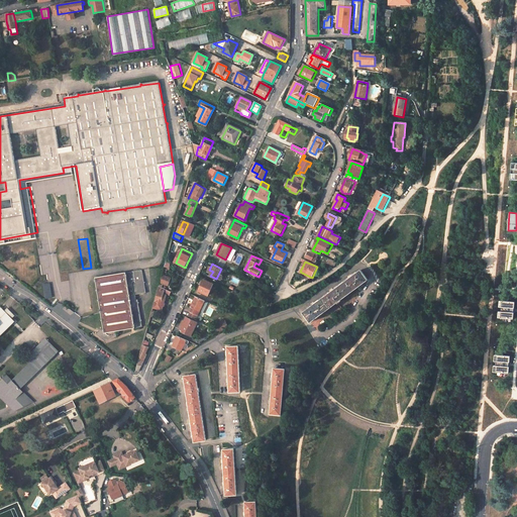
[(116,330),(142,326),(138,298),(136,299),(135,294),(145,292),(142,270),(96,277),(101,312),(104,328),(99,328),(97,331),(95,333),(104,340),(117,335),(116,330)]
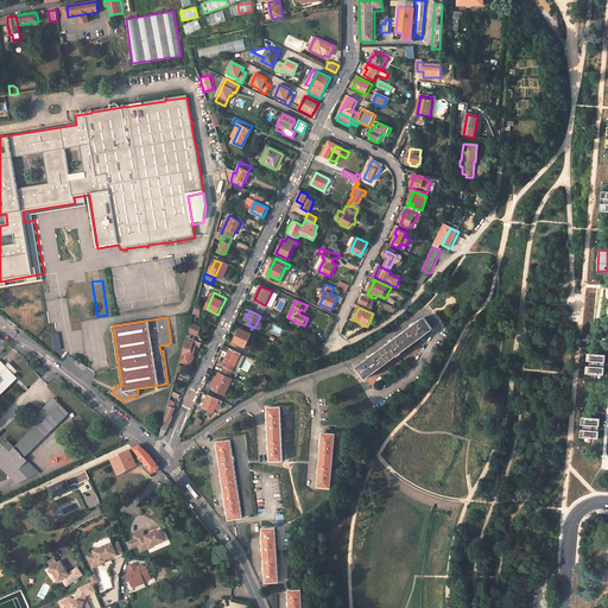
[(425,318),(358,367),(366,378),(434,329),(425,318)]
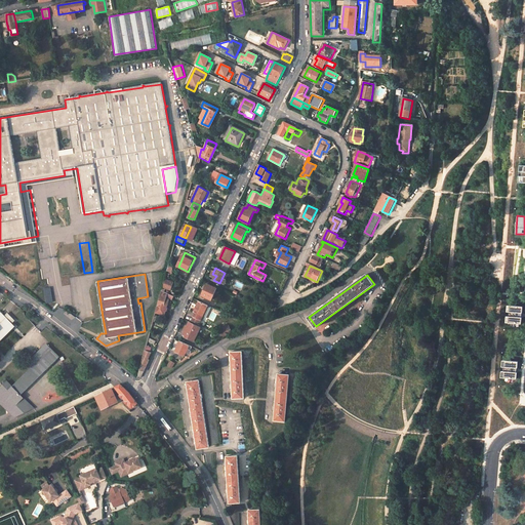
[(170,290),(173,282),(165,278),(163,287),(170,290)]
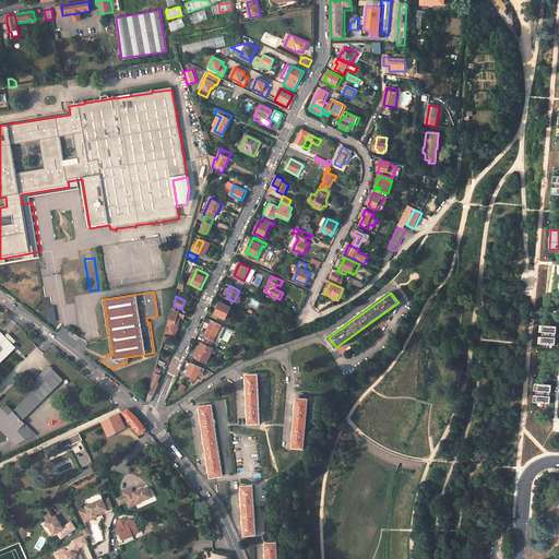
[(215,314),(227,321),(233,307),(221,301),(215,314)]
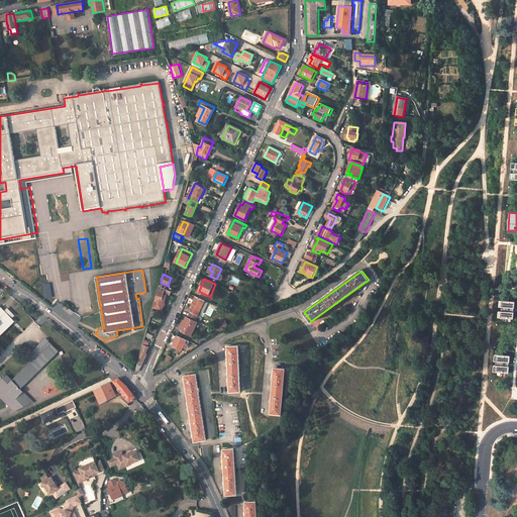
[(154,304),(164,307),(167,296),(165,295),(165,293),(173,296),(174,294),(160,287),(154,304)]
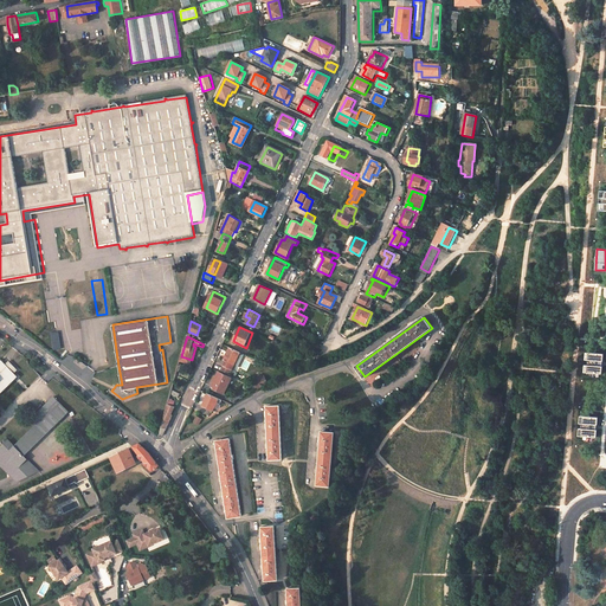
[(225,360),(227,361),(224,366),(232,369),(240,353),(230,347),(225,360)]
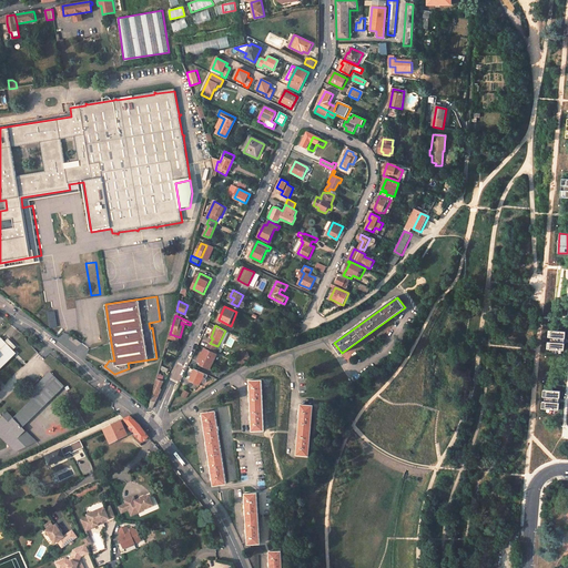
[(566,338),(566,332),(549,331),(549,337),(551,337),(551,343),(548,342),(548,348),(565,351),(565,344),(563,343),(564,338),(566,338)]
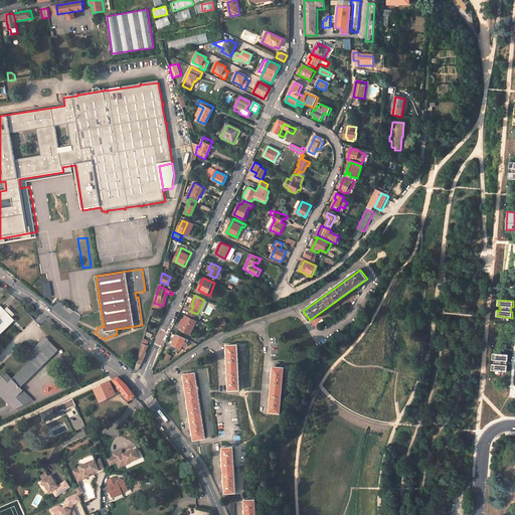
[(0,333),(15,318),(13,316),(7,311),(7,310),(0,317),(0,333)]
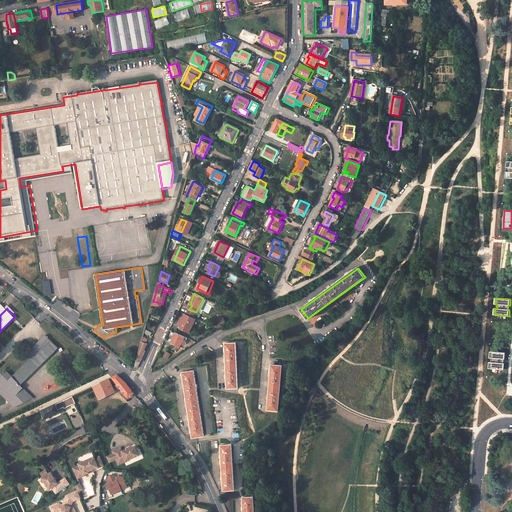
[(196,319),(185,314),(183,318),(182,317),(179,324),(180,324),(179,326),(185,329),(184,330),(190,333),(196,319)]
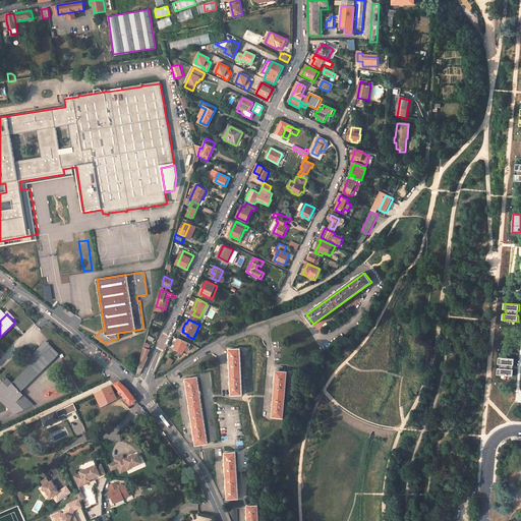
[(220,335),(230,329),(227,323),(217,328),(220,335)]
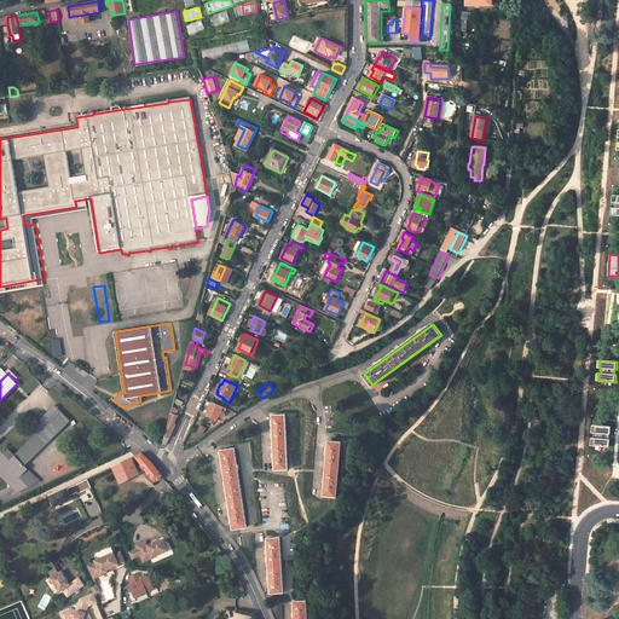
[(224,414),(221,412),(224,408),(213,401),(207,414),(218,418),(219,416),(223,417),(224,414)]
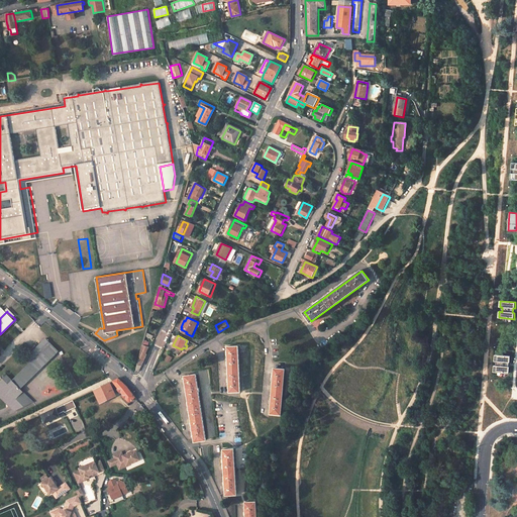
[(12,380),(7,375),(0,381),(0,394),(13,408),(31,400),(20,388),(59,350),(46,337),(33,350),(38,354),(12,380)]
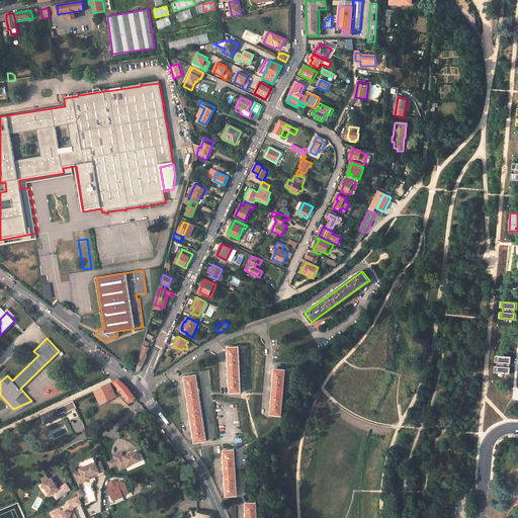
[(146,355),(149,348),(144,345),(136,371),(140,373),(148,356),(146,355)]
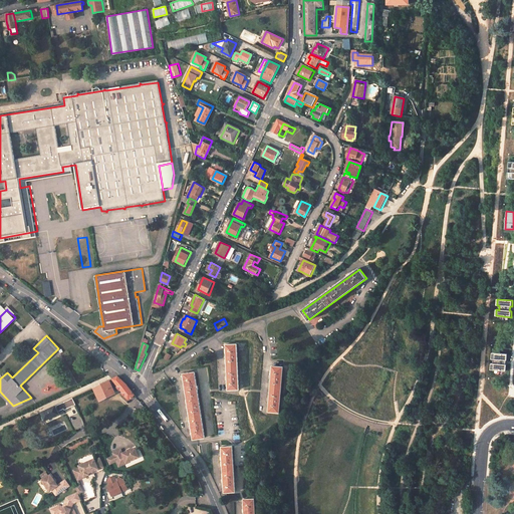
[(238,343),(227,343),(228,389),(239,389),(238,343)]
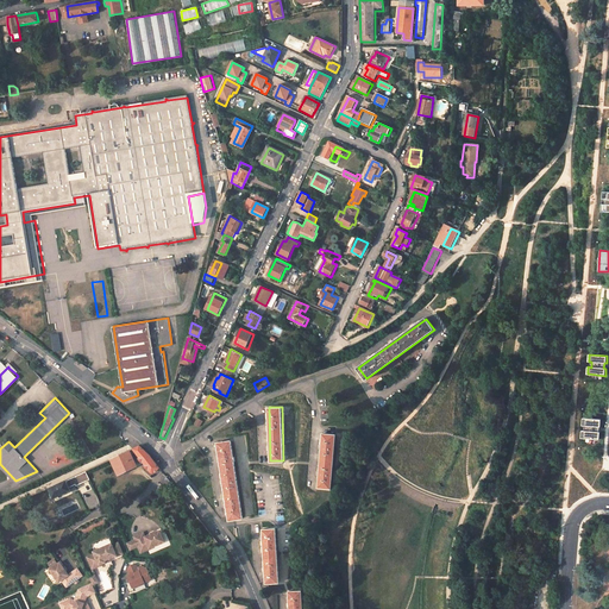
[(601,427),(602,420),(584,418),(583,426),(585,426),(585,431),(583,431),(582,438),(600,439),(601,432),(597,432),(598,427),(601,427)]
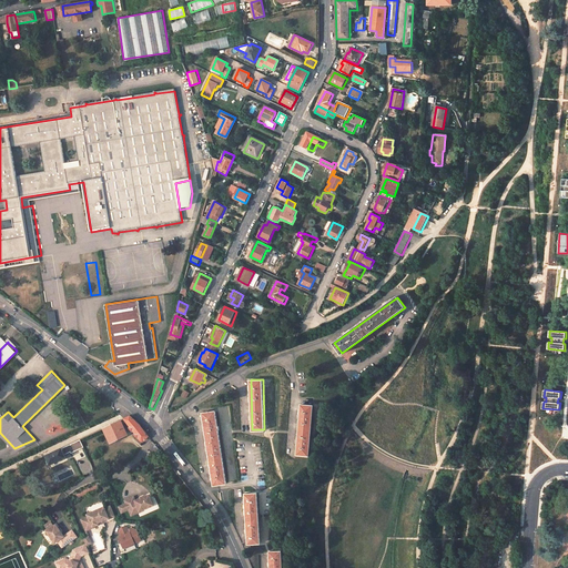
[(313,406),(301,405),(296,455),(308,456),(313,406)]
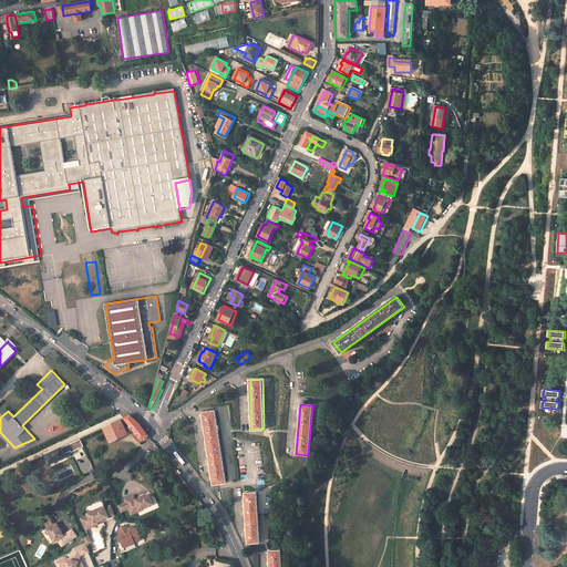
[(215,411),(203,413),(215,485),(227,483),(215,411)]
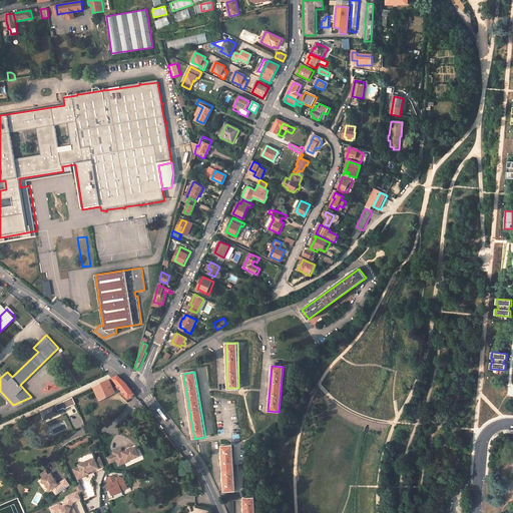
[(128,398),(129,398),(134,394),(125,383),(117,376),(112,378),(114,381),(128,398)]
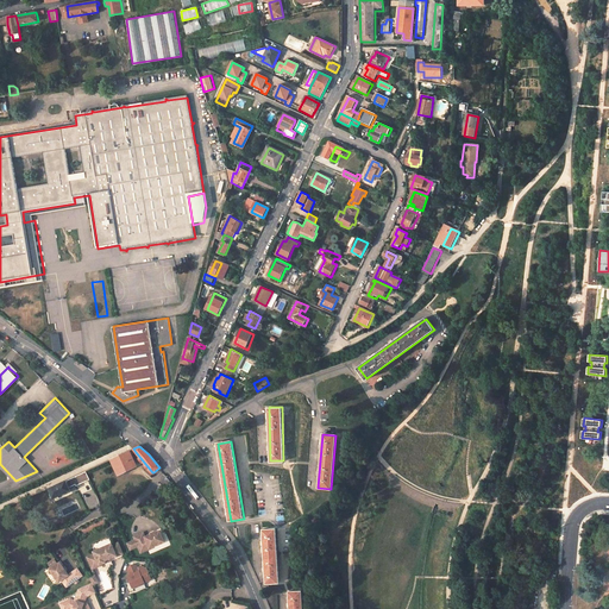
[(113,458),(120,472),(136,465),(131,454),(129,451),(113,458)]
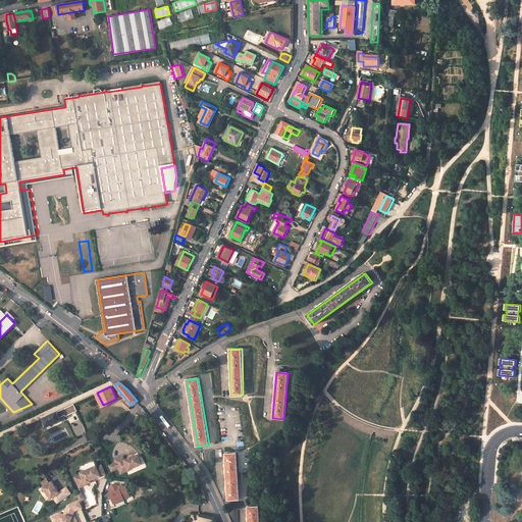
[(72,403),(57,411),(59,416),(64,414),(66,416),(76,411),(72,403)]
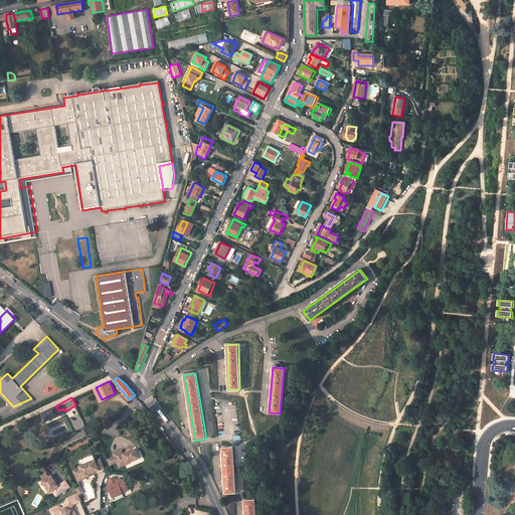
[(46,421),(60,414),(56,405),(41,412),(46,421)]
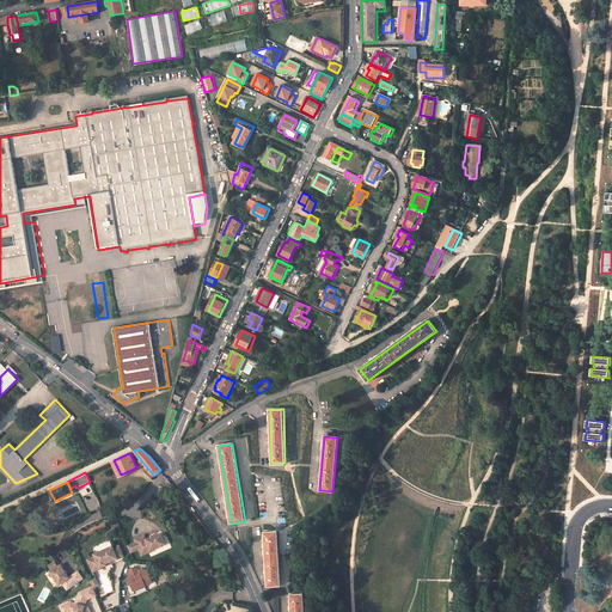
[(277,530),(264,530),(268,585),(280,585),(277,530)]
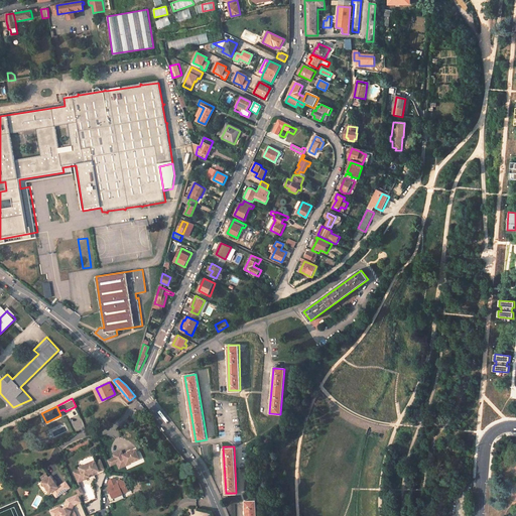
[(114,457),(108,460),(111,465),(116,463),(119,468),(127,465),(126,464),(139,459),(135,448),(122,455),(121,450),(113,455),(114,457)]
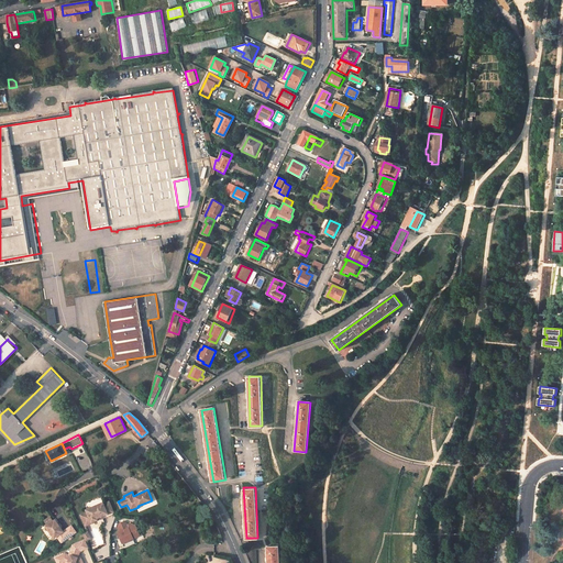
[(80,515),(85,526),(92,522),(91,521),(97,519),(97,518),(107,512),(108,514),(113,511),(109,500),(103,504),(102,501),(86,509),(87,511),(80,515)]
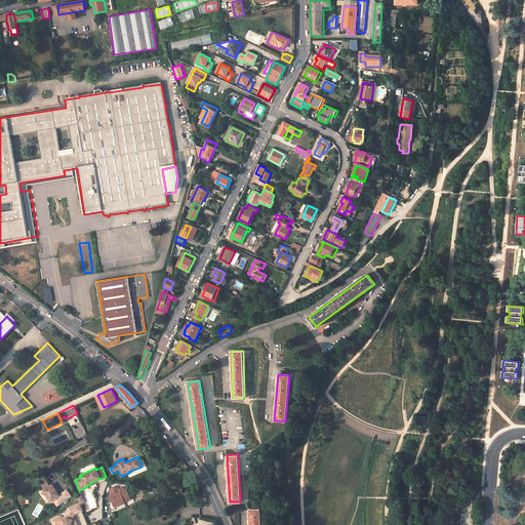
[(51,484),(42,490),(50,501),(52,499),(57,506),(71,496),(66,490),(58,495),(51,484)]
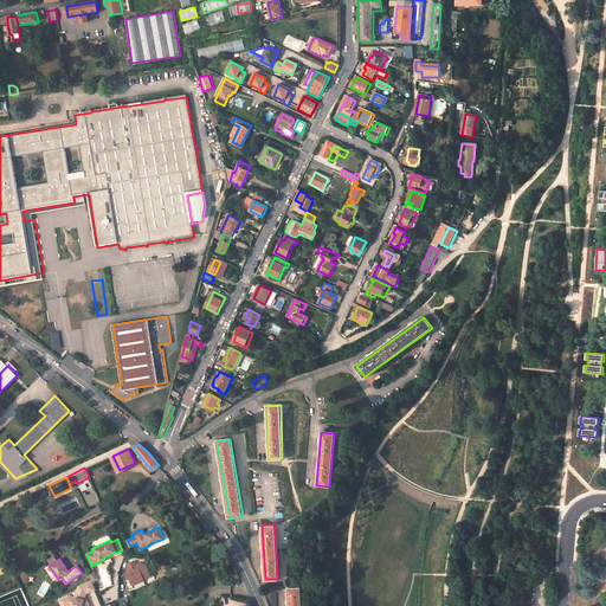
[(124,581),(128,591),(134,588),(133,585),(150,578),(146,566),(142,567),(141,563),(137,566),(136,563),(134,562),(129,563),(128,567),(129,573),(128,573),(130,579),(124,581)]
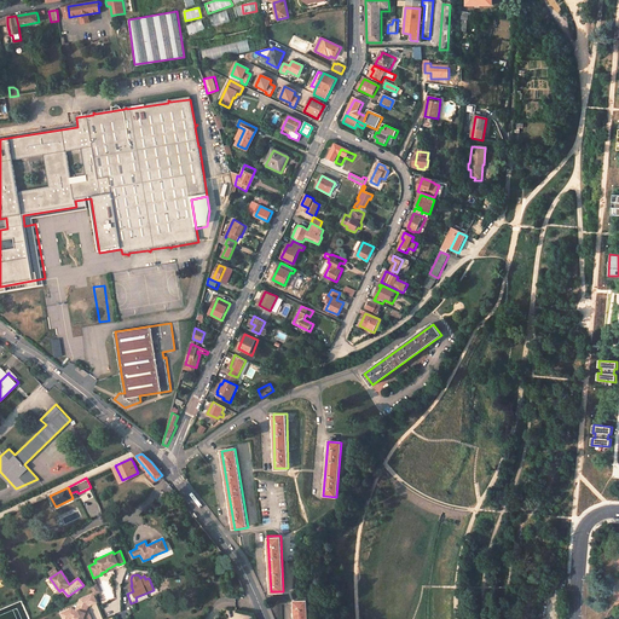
[(88,618),(90,618),(87,615),(85,614),(88,606),(97,602),(93,594),(93,593),(80,597),(75,609),(71,608),(67,611),(69,617),(71,615),(74,617),(75,618),(88,618)]
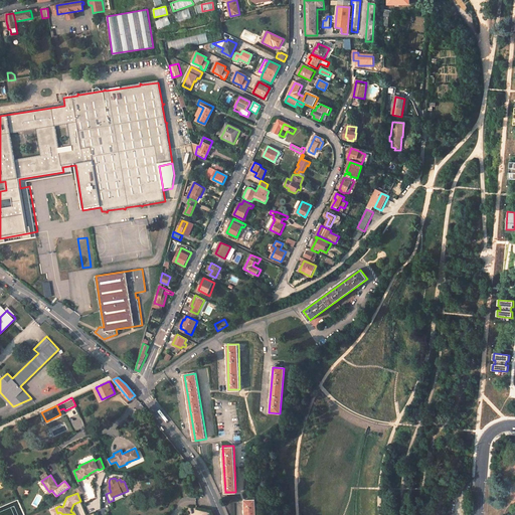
[(256,514),(255,499),(244,499),(245,514),(256,514)]
